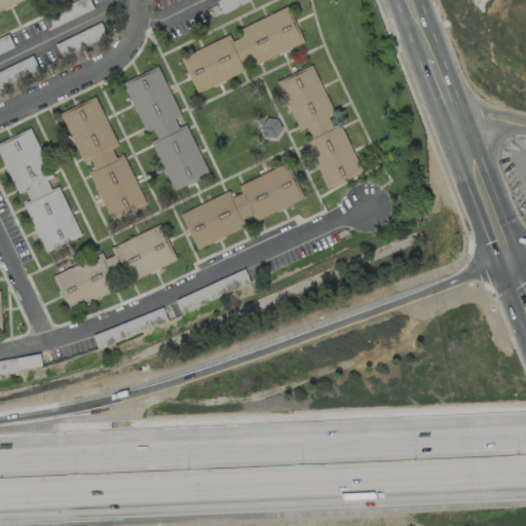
[(0,0),(0,8),(22,0),(0,0)]
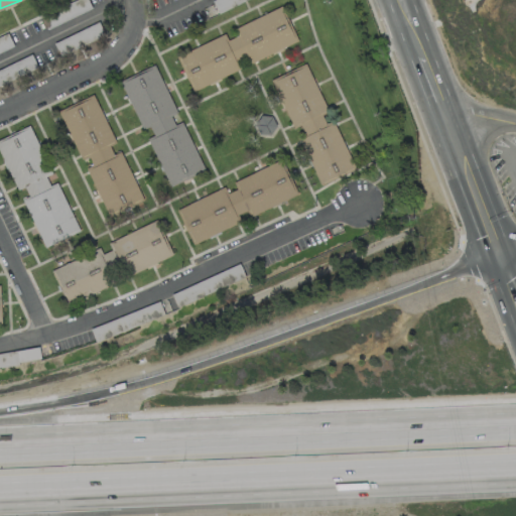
[(297,44),(282,7),(233,26),(237,35),(227,39),(225,35),(177,54),(190,88),(297,44)]
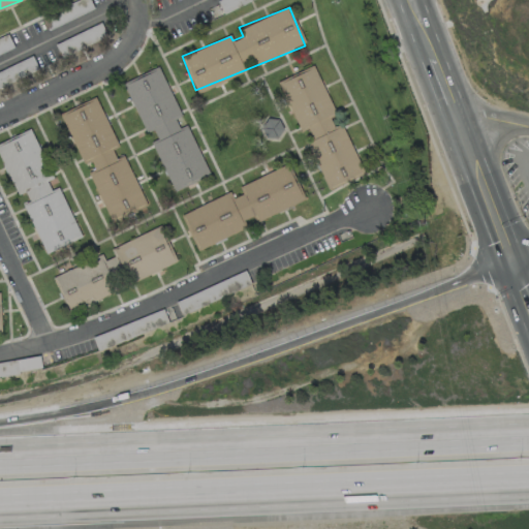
[(363,173),(340,119),(337,120),(313,65),(278,80),(300,131),(307,128),(312,139),(307,142),(327,188),(363,173)]
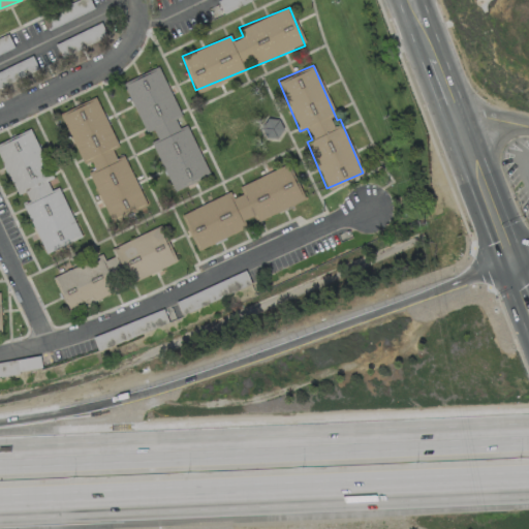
[(122,82),(144,132),(152,128),(156,138),(151,142),(172,190),(208,175),(187,125),(178,129),(173,117),(179,115),(159,66),(122,82)]
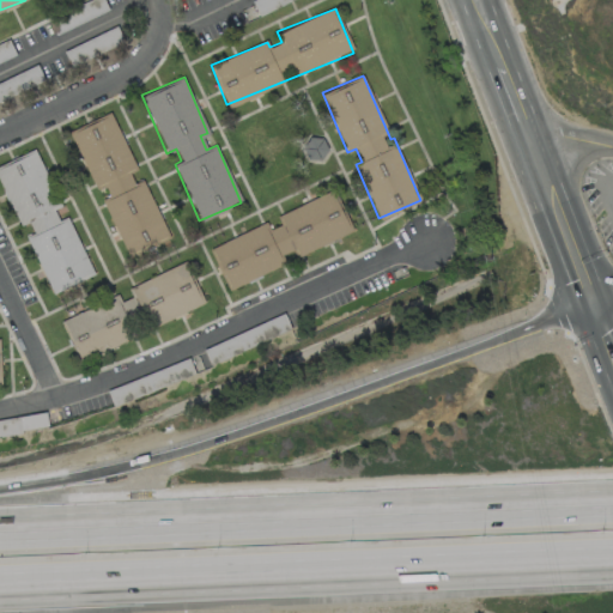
[(70,129),(93,188),(103,183),(109,195),(102,199),(126,256),(168,238),(144,178),(133,183),(128,170),(134,168),(111,113),(70,129)]
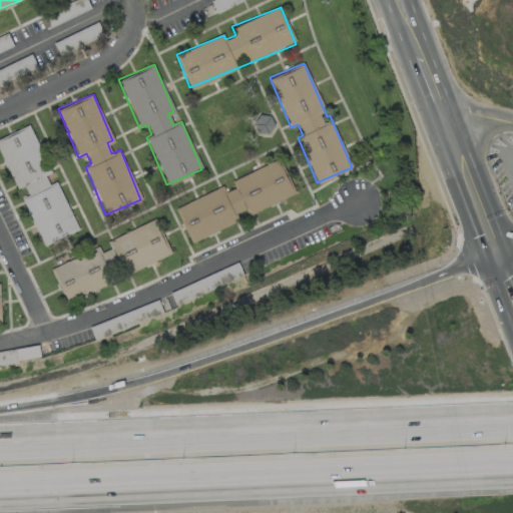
[(78,230),(57,180),(48,183),(44,174),(49,172),(29,124),(0,136),(0,151),(15,189),(24,185),(27,194),(22,196),(42,245),(78,230)]
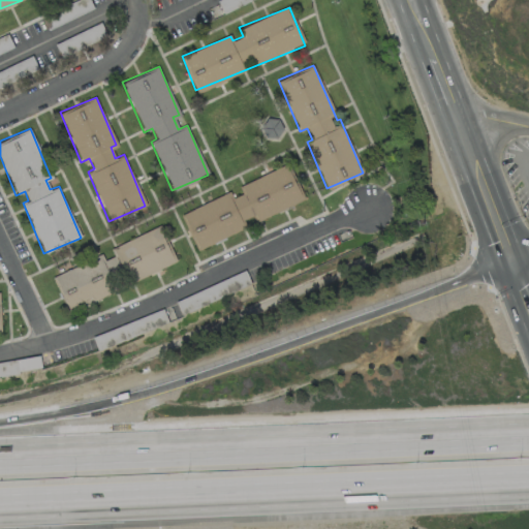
[(304,203),(287,164),(232,187),(235,190),(181,213),(195,248),(304,203)]
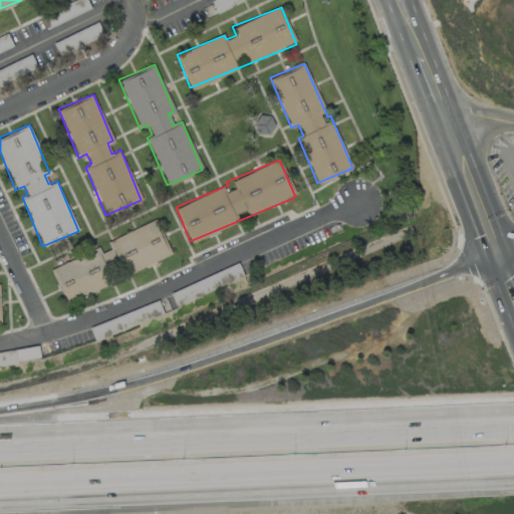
[(171,255),(157,219),(106,239),(110,249),(101,252),(99,248),(52,267),(66,302),(117,281),(115,277),(171,255)]
